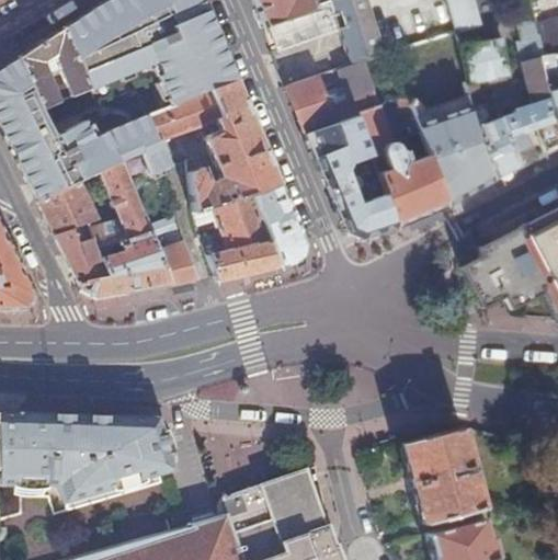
[(201,94),(237,80),(227,58),(202,0),(106,0),(95,6),(64,26),(78,59),(87,82),(89,89),(151,61),(157,77),(154,78),(164,109),(174,104),(201,94)]
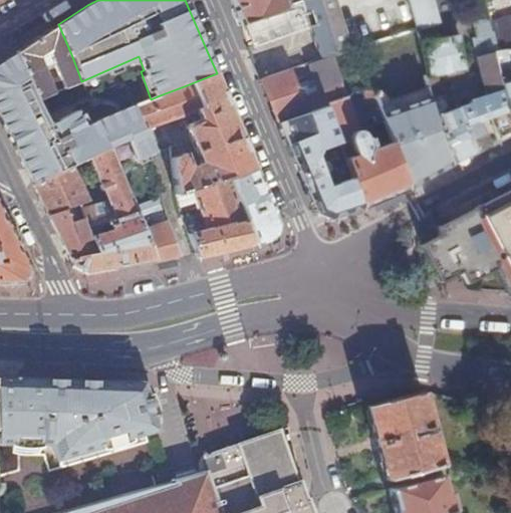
[(231,0),(241,25),(249,22),(289,8),(288,6),(286,0),(231,0)]
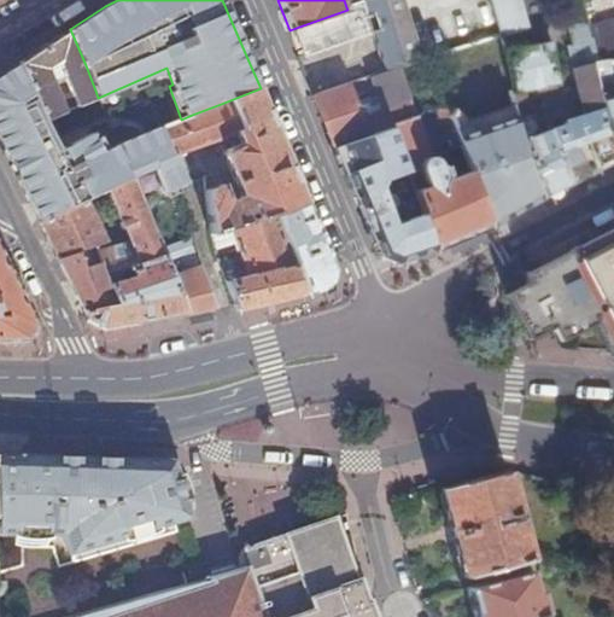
[(299,27),(310,57),(380,31),(369,0),(346,7),(348,10),(299,27)]
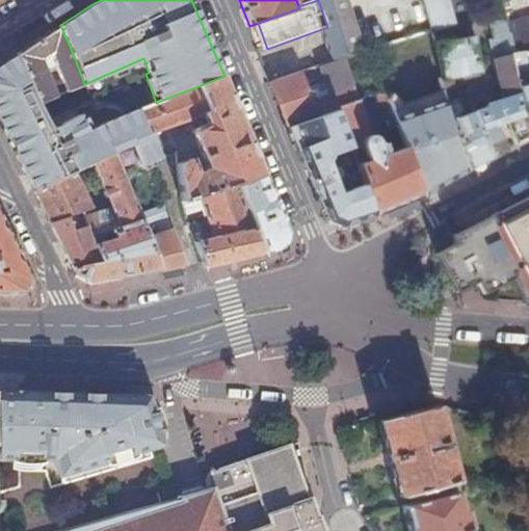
[(352,0),(318,0),(327,27),(339,61),(348,58),(369,52),(352,0)]
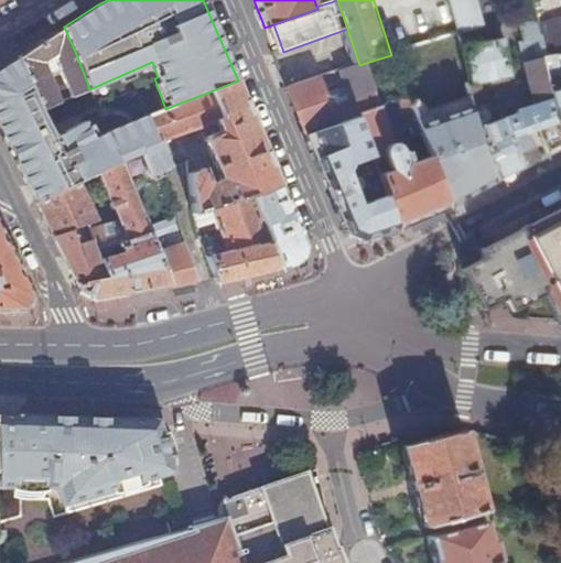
[(454,0),(463,31),(463,33),(488,25),(481,0),(454,0)]
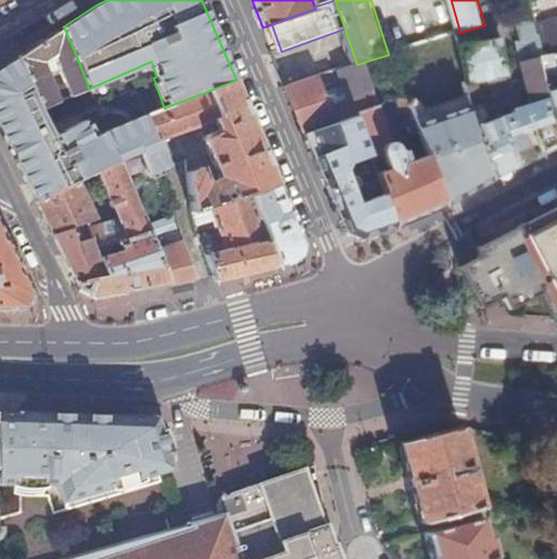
[(473,105),(488,160),(496,179),(537,158),(530,140),(526,131),(538,128),(541,136),(540,136),(546,154),(556,148),(556,105),(552,93),(549,94),(543,57),(545,57),(541,35),(537,25),(536,20),(519,26),(523,39),(518,41),(533,104),(517,108),(514,105),(505,109),(507,115),(494,120),(488,104),(487,105),(485,99),(483,99),(478,83),(473,84),(471,83),(467,84),(473,105)]
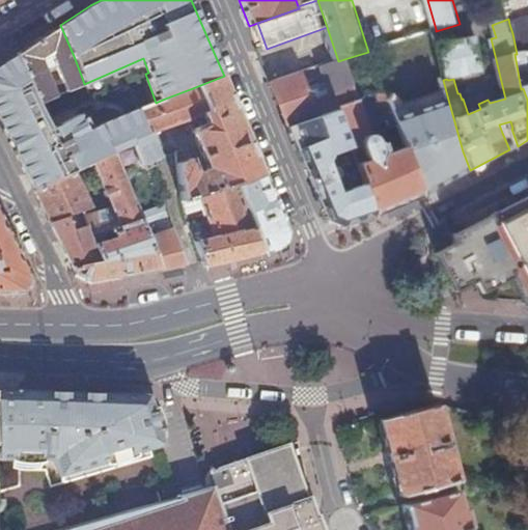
[(527,19),(509,24),(512,33),(517,54),(527,53),(527,19)]
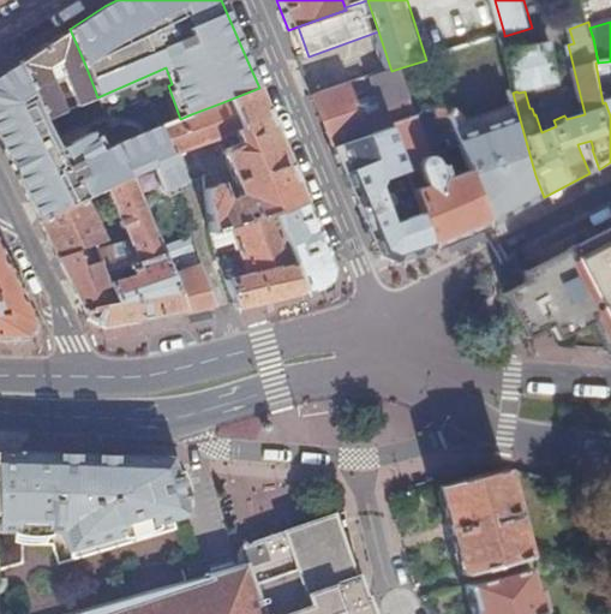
[(69,30),(22,64),(24,70),(25,69),(47,119),(64,112),(58,97),(52,81),(65,75),(72,91),(78,106),(97,97),(95,90),(85,65),(70,29),(69,30)]
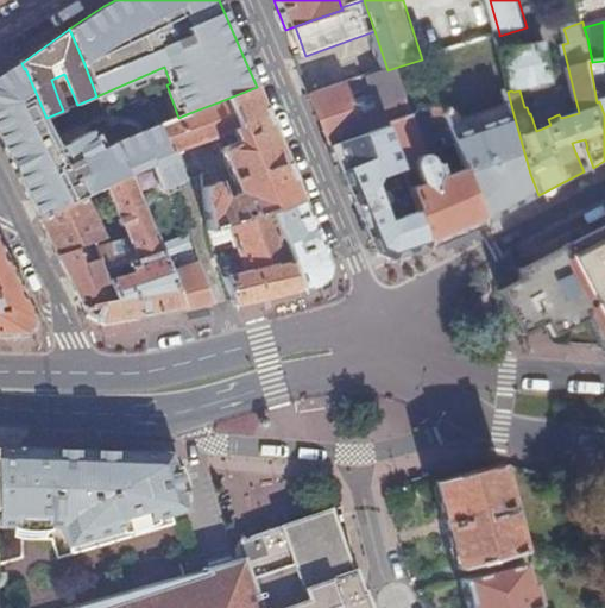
[(539,44),(505,51),(511,91),(514,92),(520,91),(553,83),(553,81),(559,80),(563,74),(562,69),(550,71),(547,36),(537,38),(539,44)]
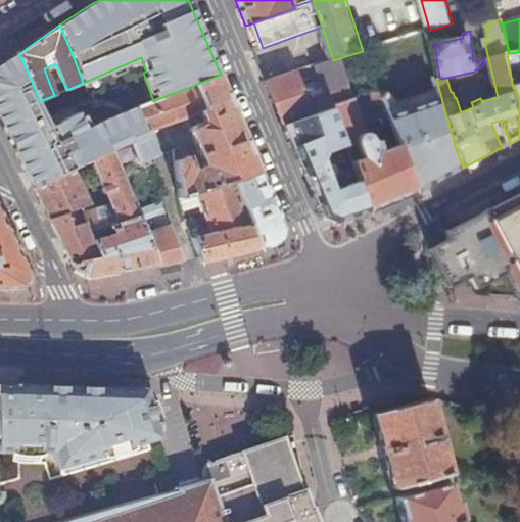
[(509,53),(507,53),(513,88),(515,87),(519,85),(519,52),(509,53)]
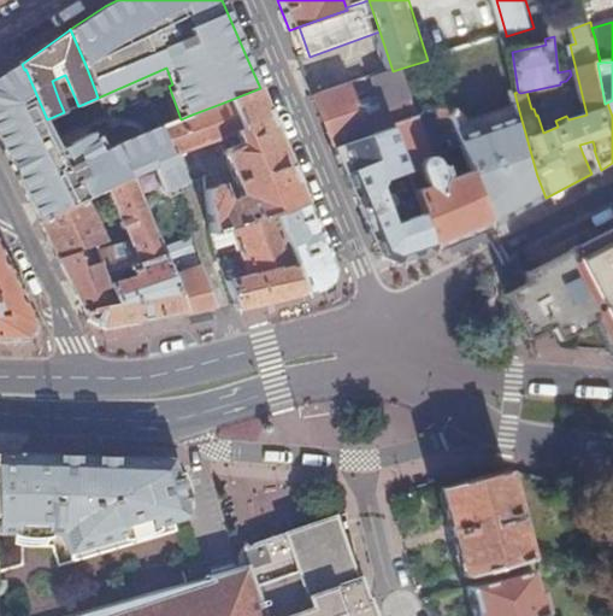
[(60,148),(47,119),(25,69),(24,70),(22,64),(0,80),(0,134),(1,138),(43,223),(56,217),(90,200),(107,193),(112,189),(135,179),(166,254),(168,253),(187,247),(195,244),(196,226),(182,186),(181,183),(176,169),(174,169),(171,162),(157,130),(113,151),(102,156),(92,134),(60,148)]
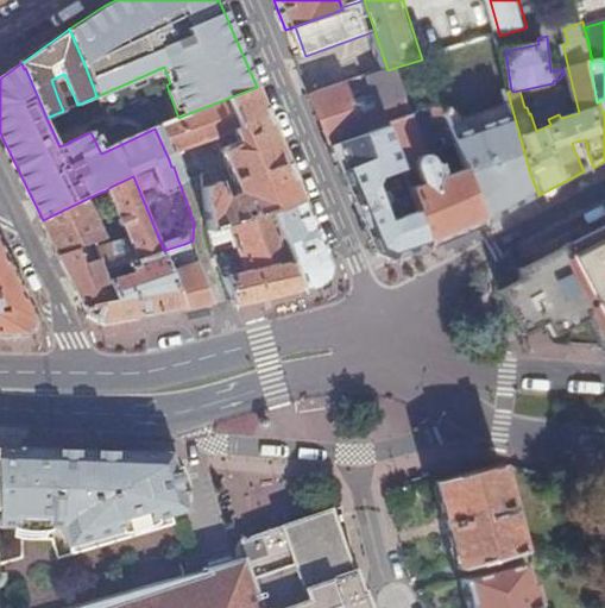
[(388,70),(371,76),(383,106),(409,98),(398,67),(388,70)]
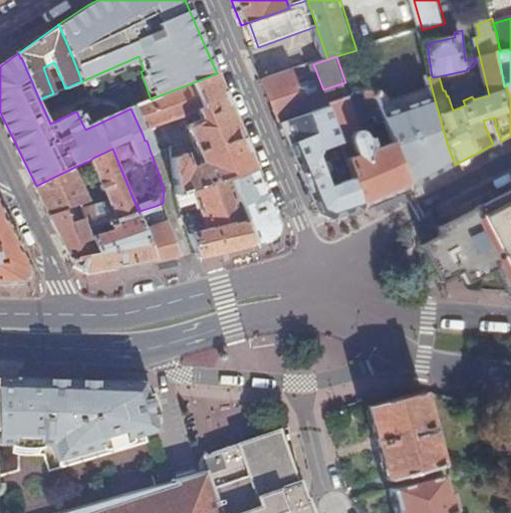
[(308,65),(264,79),(281,121),(331,104),(350,98),(345,83),(305,98),(297,79),(311,74),(308,65)]
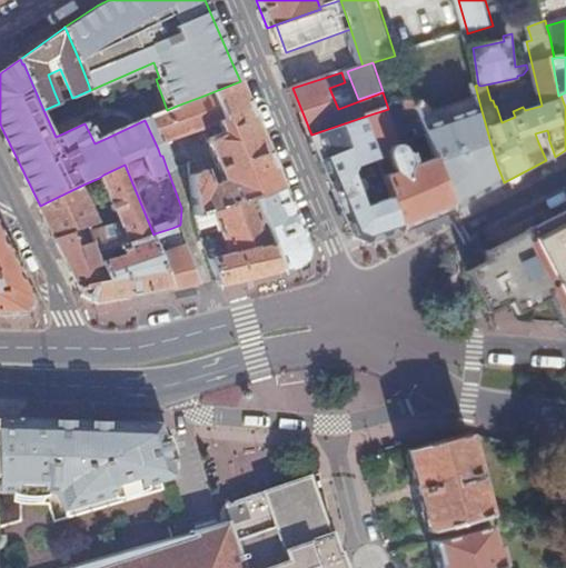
[(215,186),(208,169),(191,176),(197,213),(231,203),(229,195),(234,193),(231,186),(235,185),(240,200),(257,195),(259,195),(260,197),(284,187),(264,139),(240,81),(204,96),(177,106),(167,110),(152,116),(164,141),(219,122),(221,129),(212,132),(214,136),(207,139),(225,181),(215,186)]
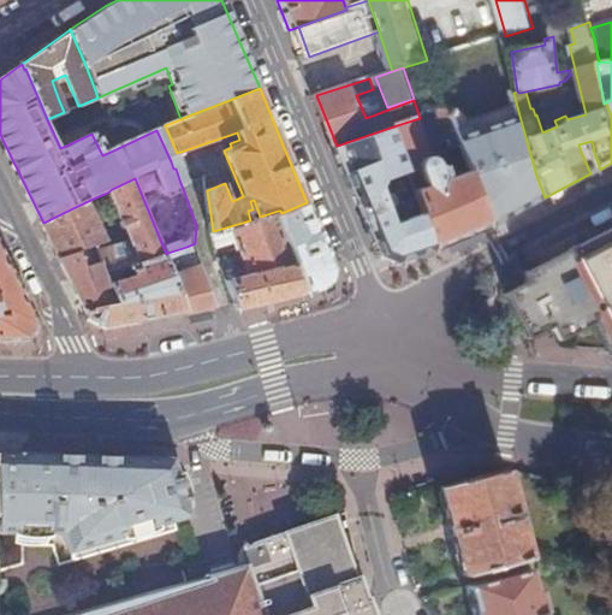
[(72,92),(58,98),(64,112),(70,108),(78,106),(72,92)]
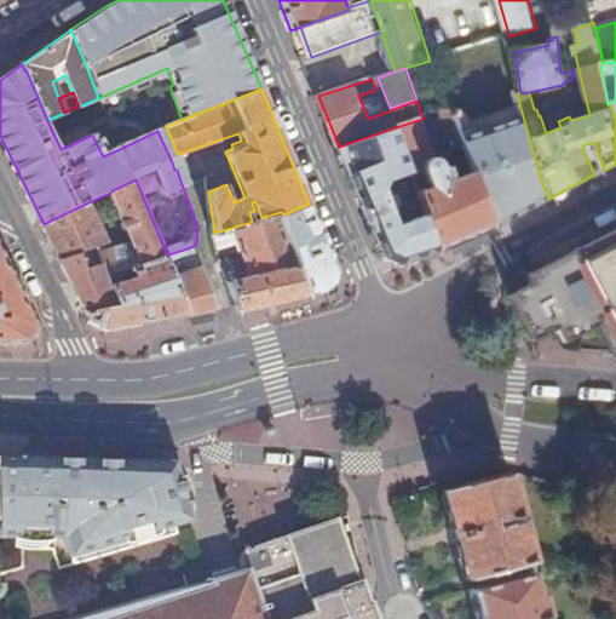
[(459,104),(450,108),(453,119),(458,116),(461,109),(460,109),(459,104)]
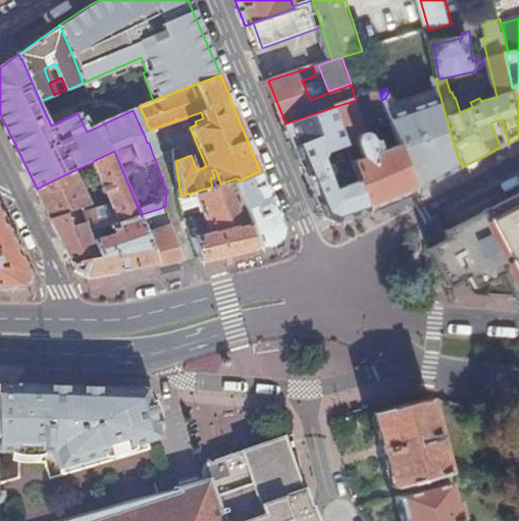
[(381,100),(378,101),(386,125),(394,123),(395,123),(391,110),(385,98),(381,100)]
